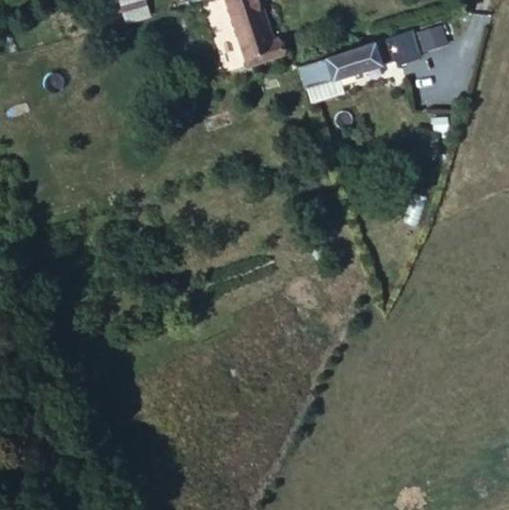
[(143,0),(117,0),(121,13),(145,6),(143,0)]
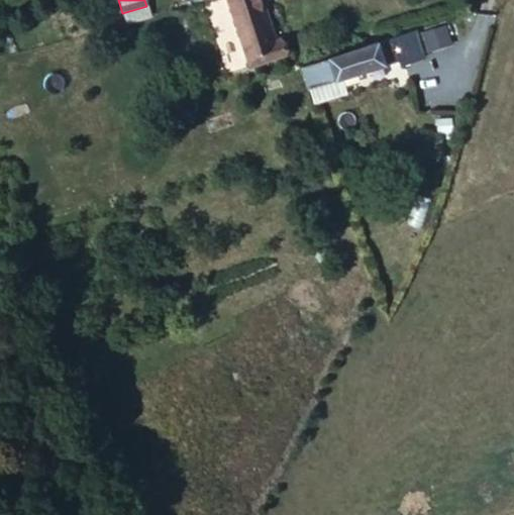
[(260,0),(227,0),(250,69),(285,58),(284,56),(281,45),(280,42),(275,44),(260,0)]
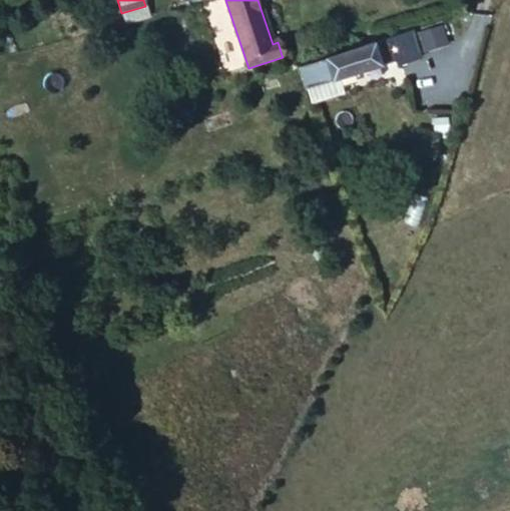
[(145,6),(121,13),(125,25),(149,18),(145,6)]
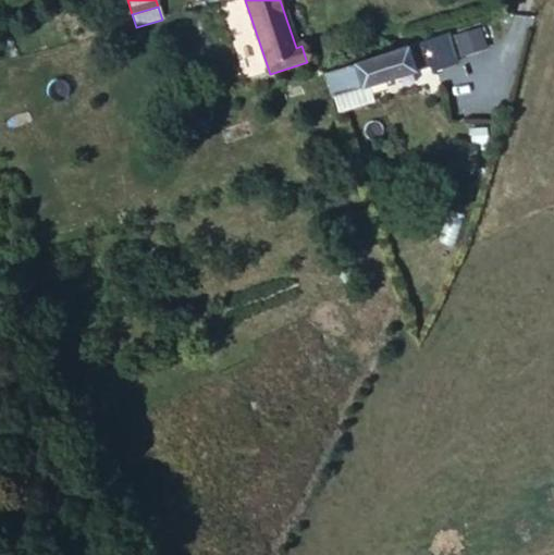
[(323,73),(331,95),(332,95),(337,110),(371,100),(367,84),(429,65),(431,71),(456,63),(455,59),(482,51),(475,27),(447,36),(447,35),(323,73)]
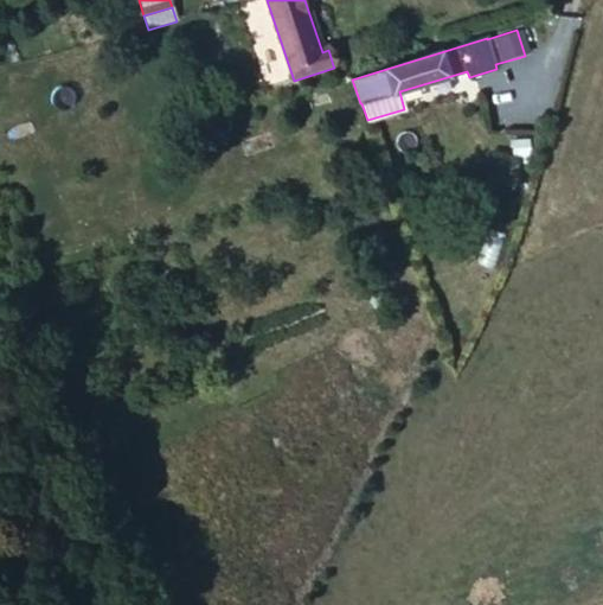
[(335,51),(329,53),(333,65),(340,63),(335,51)]
